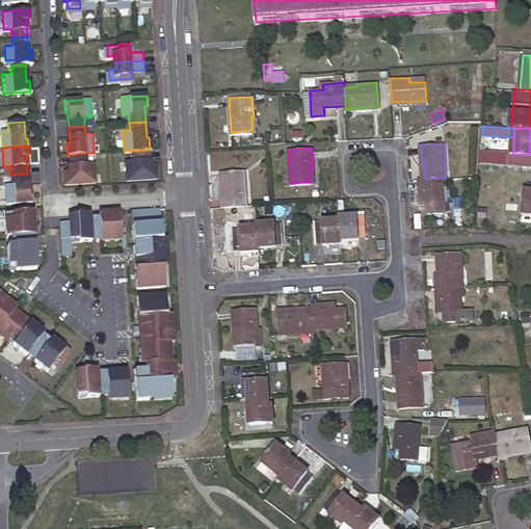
[(148,160),(148,150),(131,151),(131,156),(122,157),(123,175),(153,174),(153,163),(148,163),(148,160)]
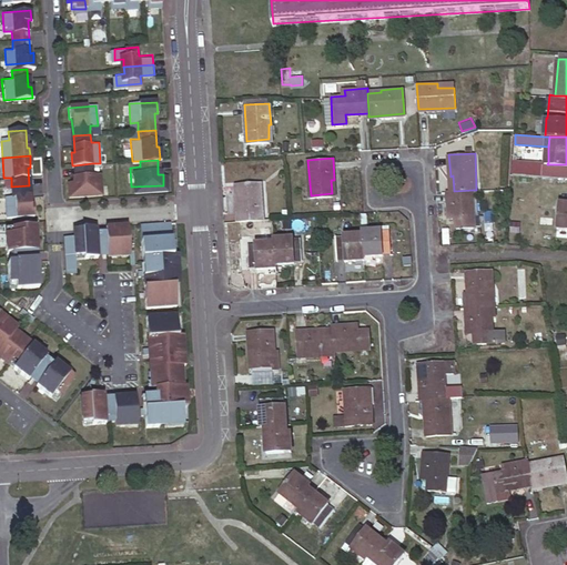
[(513,172),(539,174),(566,175),(566,164),(547,164),(548,162),(514,160),(513,172)]
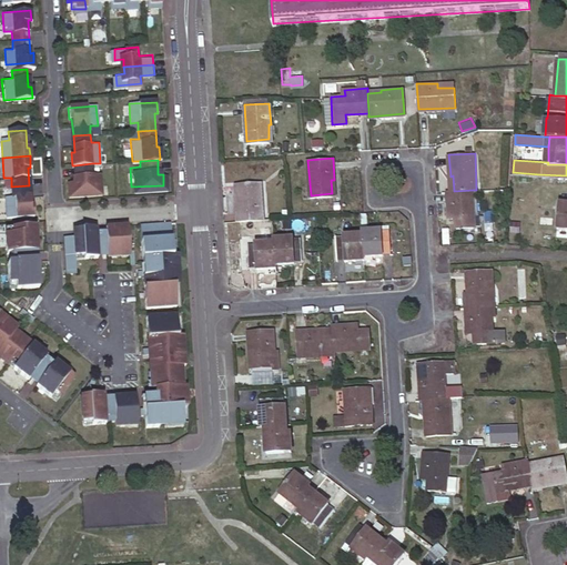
[(92,163),(74,165),(76,177),(76,180),(71,180),(71,191),(104,189),(103,169),(93,170),(92,163)]
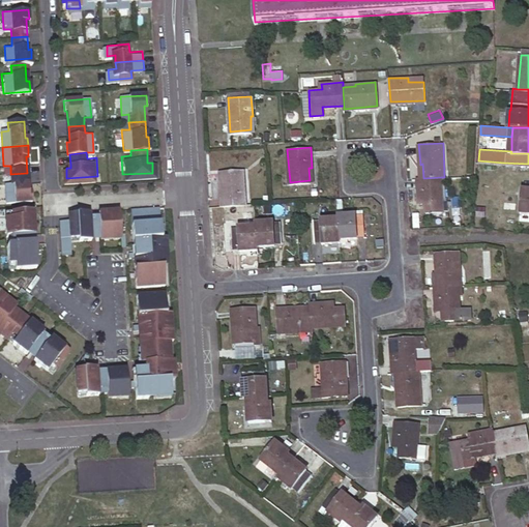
[(222,204),(245,203),(244,182),(241,182),(240,169),(221,170),(222,204)]
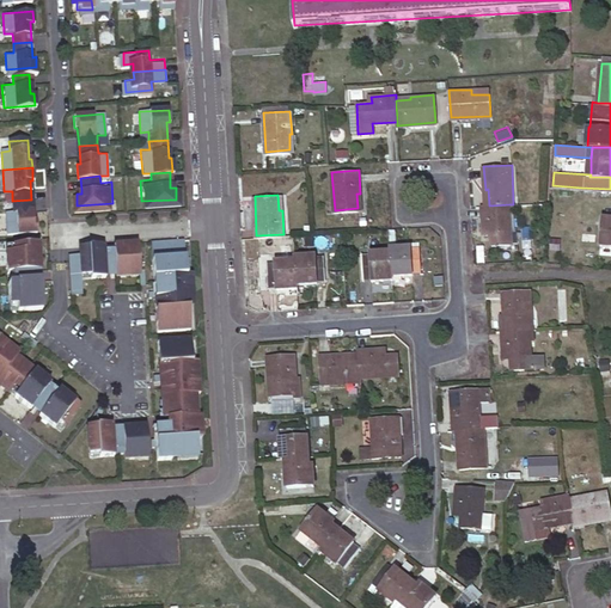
[(31,200),(12,201),(13,210),(5,210),(6,231),(37,229),(36,217),(32,217),(31,200)]
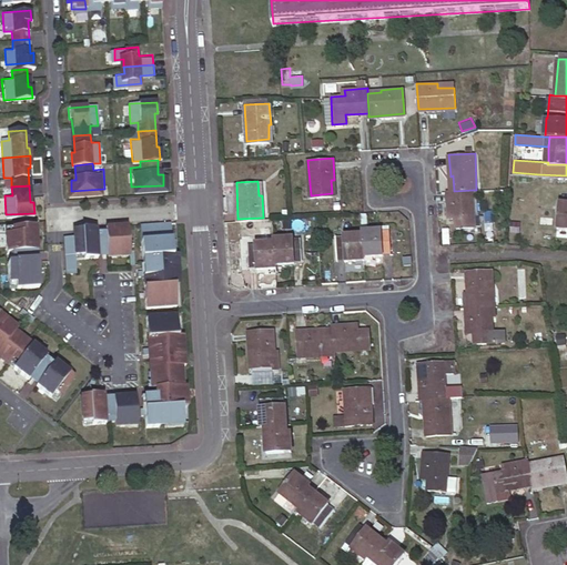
[(473,190),(454,191),(448,191),(449,210),(455,210),(456,228),(475,226),(473,190)]
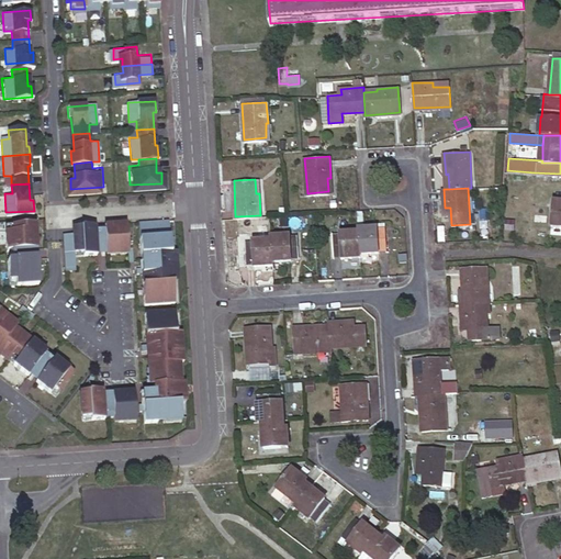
[(560,199),(553,199),(551,223),(560,224),(560,199)]
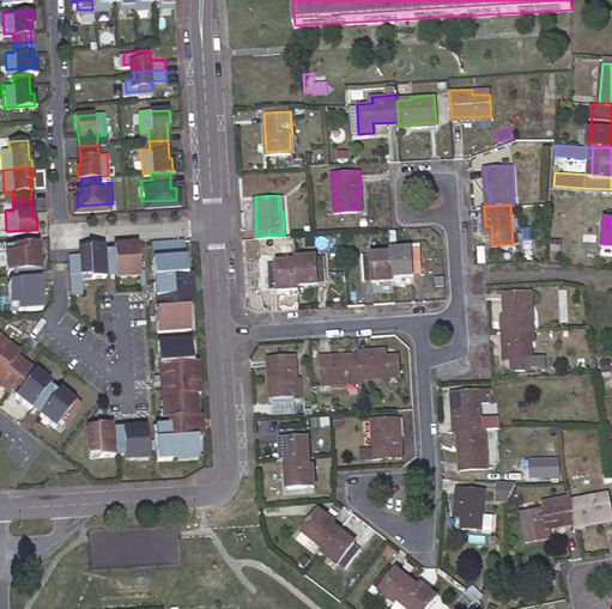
[(185,238),(151,241),(153,275),(158,275),(158,282),(170,281),(171,292),(155,293),(156,306),(161,306),(161,318),(157,318),(158,332),(191,329),(189,306),(188,291),(193,291),(192,273),(187,273),(185,238)]
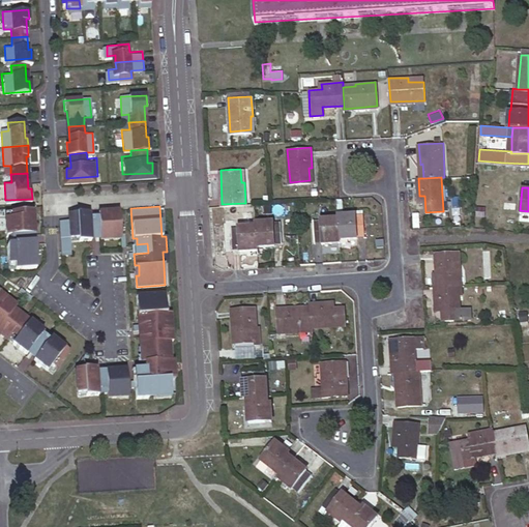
[(118,208),(98,210),(98,211),(99,238),(113,237),(112,233),(120,233),(118,208)]
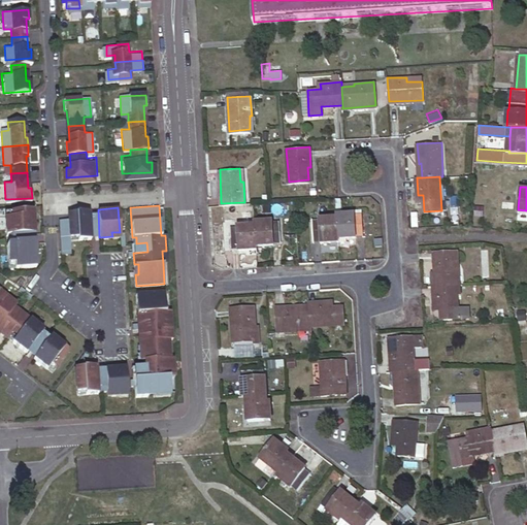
[(11,216),(5,216),(6,233),(8,233),(33,232),(34,232),(32,208),(11,210),(11,216)]
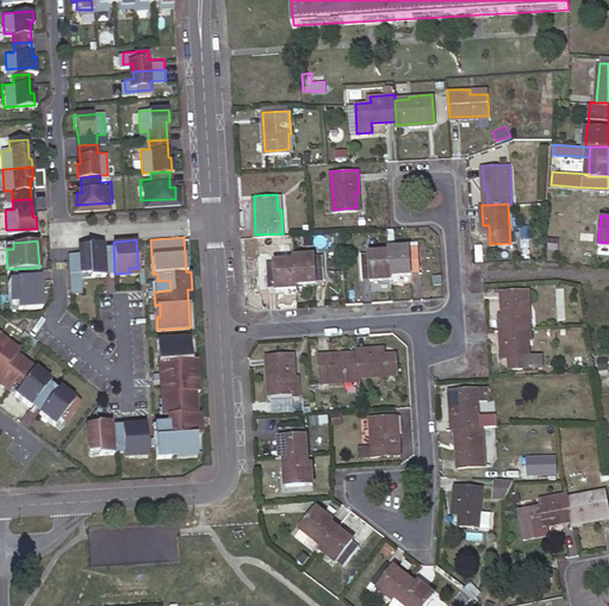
[(103,242),(79,244),(79,251),(81,272),(89,272),(91,275),(105,274),(103,244),(103,242)]
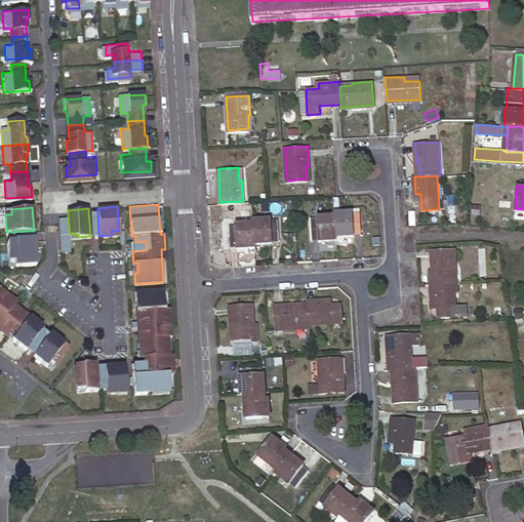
[(88,210),(90,236),(98,236),(97,209),(88,210)]
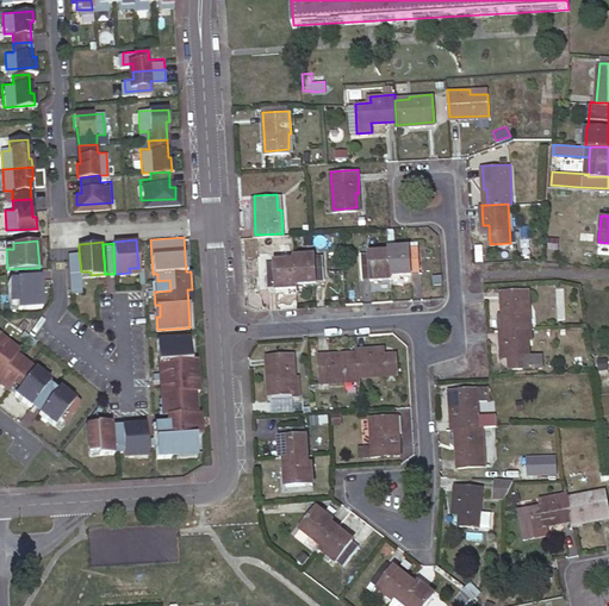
[(390,247),(390,248),(391,275),(409,274),(409,273),(418,273),(417,245),(408,247),(408,245),(390,247)]
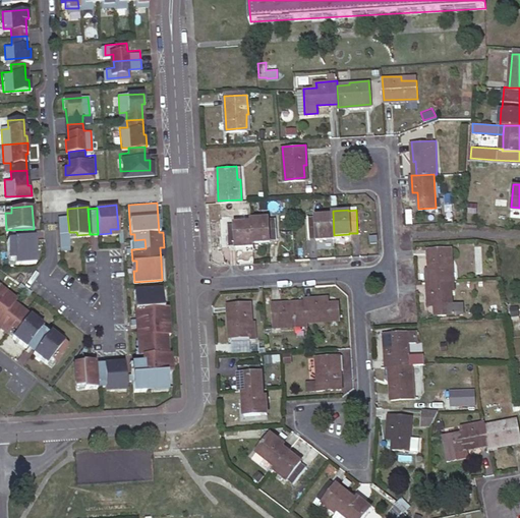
[(334,235),(333,212),(315,213),(316,215),(308,215),(309,236),(318,236),(318,237),(334,236),(334,235)]
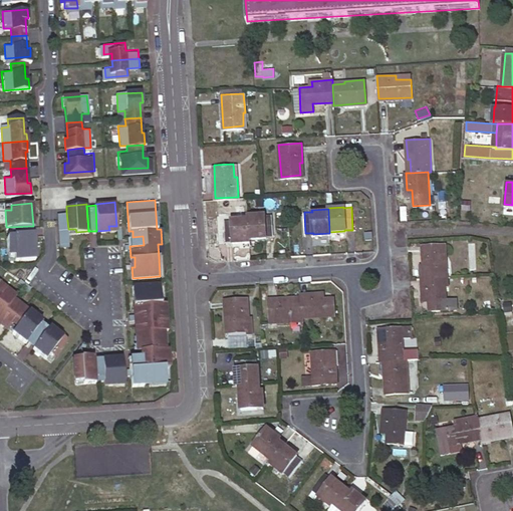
[(66,212),(57,213),(59,242),(68,241),(68,233),(68,229),(66,212)]
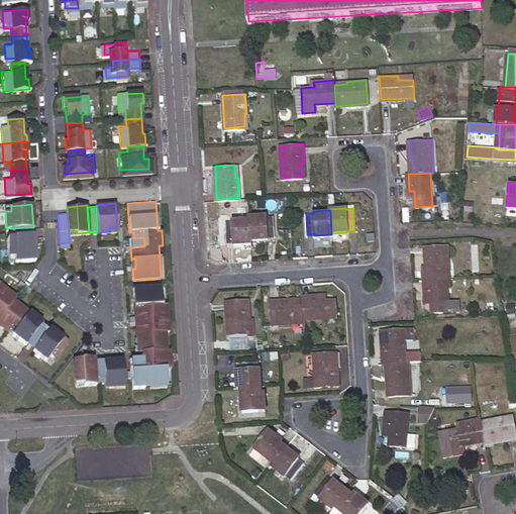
[(266,214),(249,215),(249,218),(251,238),(268,238),(268,236),(276,236),(275,215),(267,215),(266,214)]
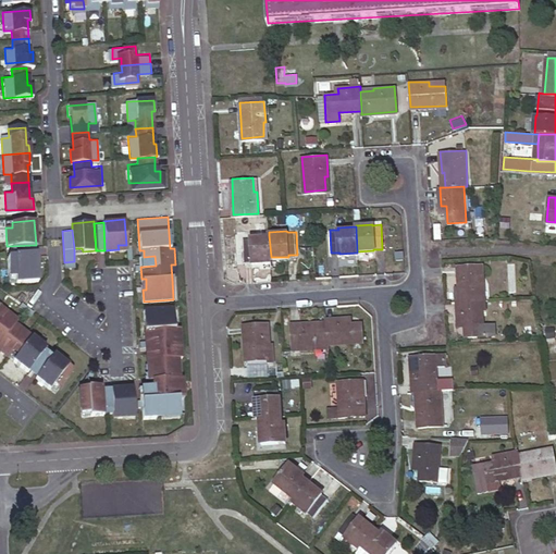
[(271,266),(271,257),(269,235),(250,235),(250,236),(243,237),(244,261),(252,260),(252,261),(260,260),(260,267),(271,266)]
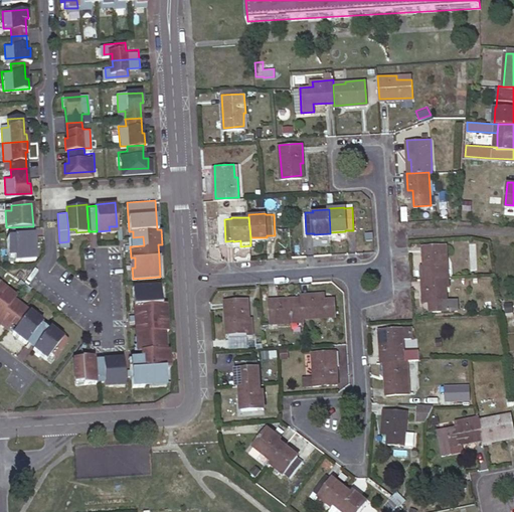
[(8,227),(8,236),(33,234),(32,226),(8,227)]
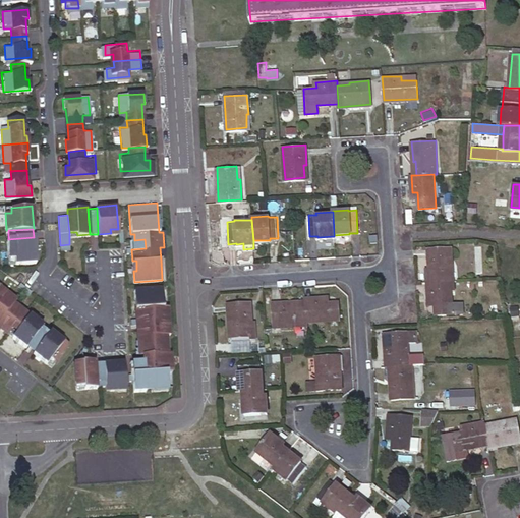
[(8,239),(7,239),(8,256),(14,256),(14,262),(36,261),(34,237),(8,239)]
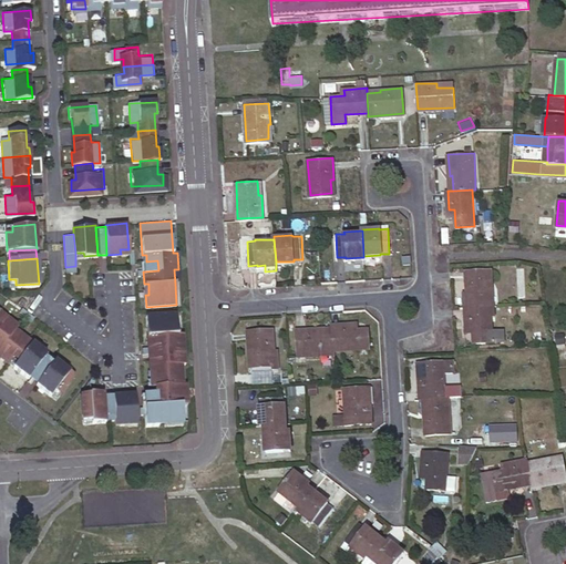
[(146,262),(143,262),(143,272),(158,270),(157,260),(146,262)]
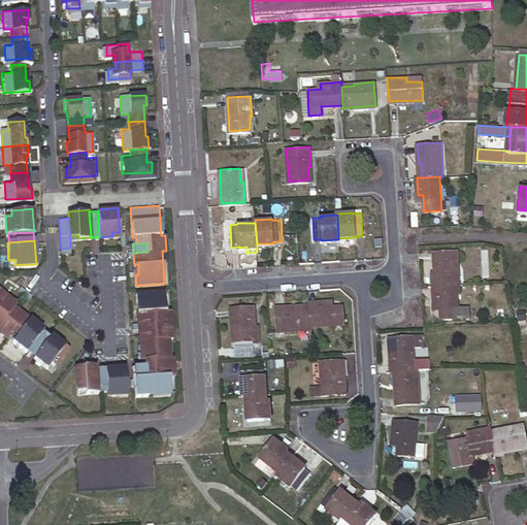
[(438,272),(439,285),(455,284),(459,283),(457,249),(434,251),(435,272),(438,272)]
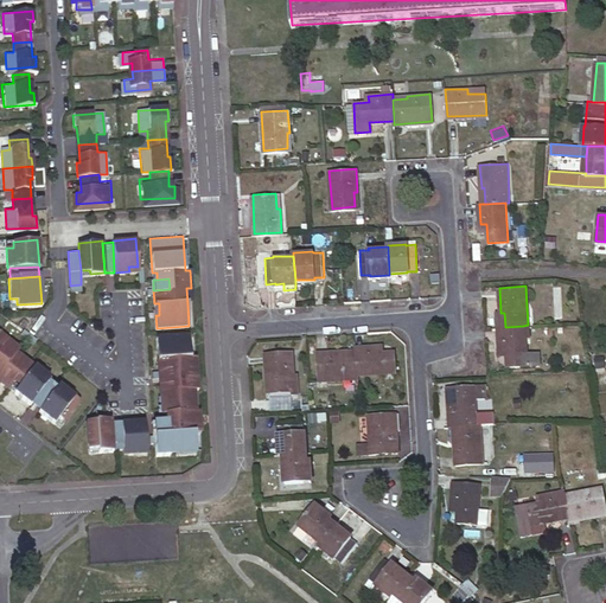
[(506,366),(527,365),(540,364),(538,353),(525,354),(524,338),(529,337),(528,325),(523,326),(505,327),(497,327),(498,351),(505,350),(506,366)]
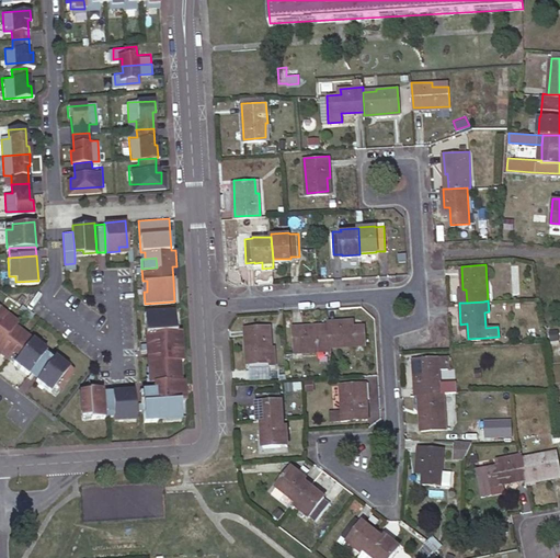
[(175,307),(145,309),(145,319),(149,319),(150,331),(146,332),(147,343),(162,342),(162,352),(148,353),(148,364),(152,364),(153,379),(153,388),(155,402),(144,402),(145,421),(158,420),(158,417),(182,414),(181,397),(181,389),(185,389),(184,376),(180,377),(179,357),(183,357),(182,340),(178,341),(176,328),(175,307)]
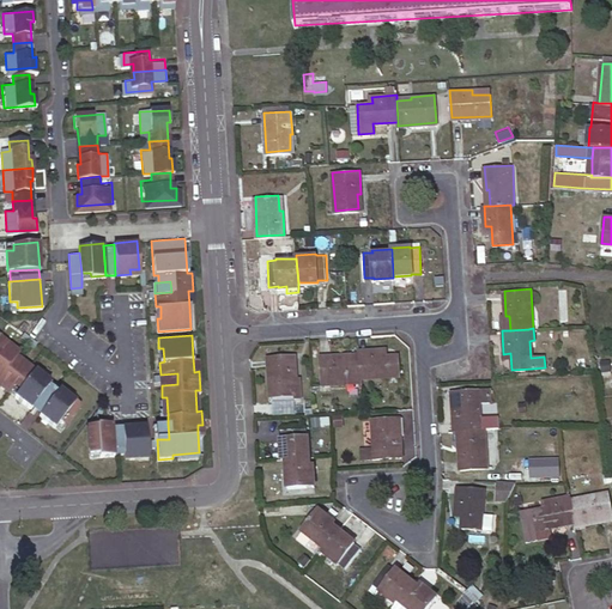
[(0,384),(10,391),(14,385),(19,388),(14,394),(30,407),(36,400),(48,384),(50,382),(16,354),(8,349),(12,346),(0,336),(0,384)]
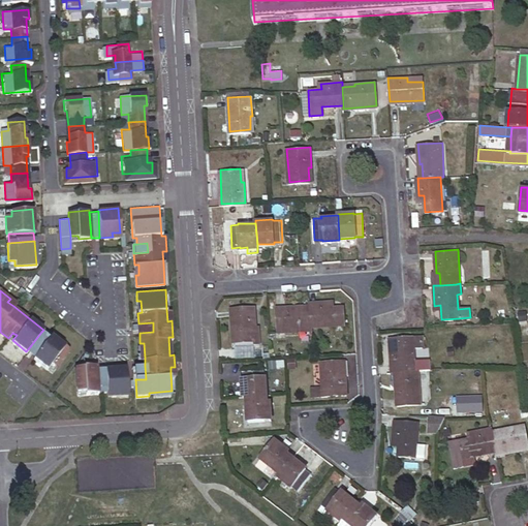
[(310,308),(311,326),(343,323),(342,307),(327,307),(325,301),(309,302),(310,308)]
